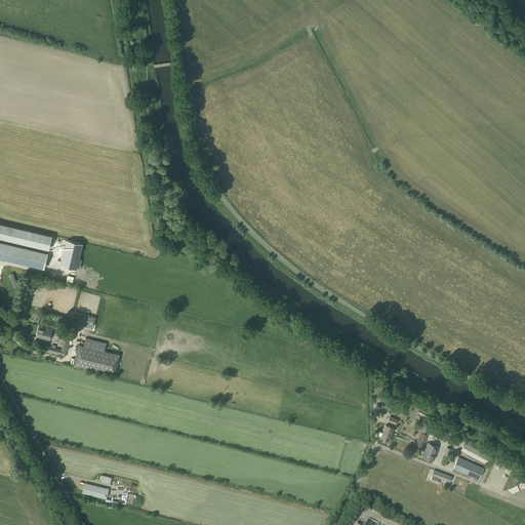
[(0,224),(0,238),(48,250),(51,236),(0,224)]
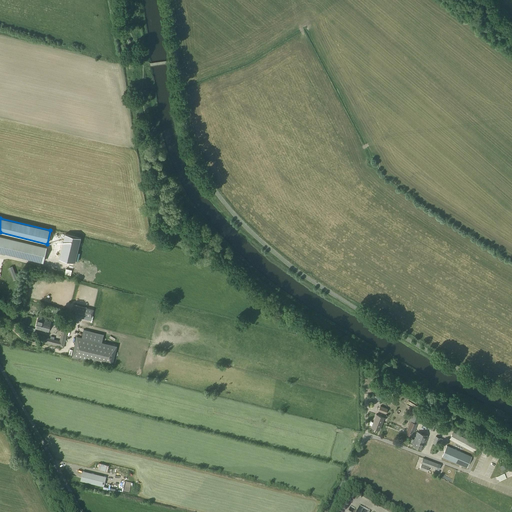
[(65,234),(59,259),(75,262),(75,261),(77,252),(80,238),(65,234)]
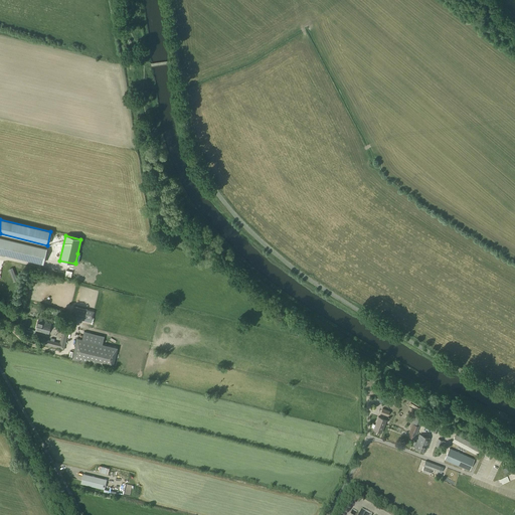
[(0,252),(43,264),(46,249),(0,237),(0,252)]
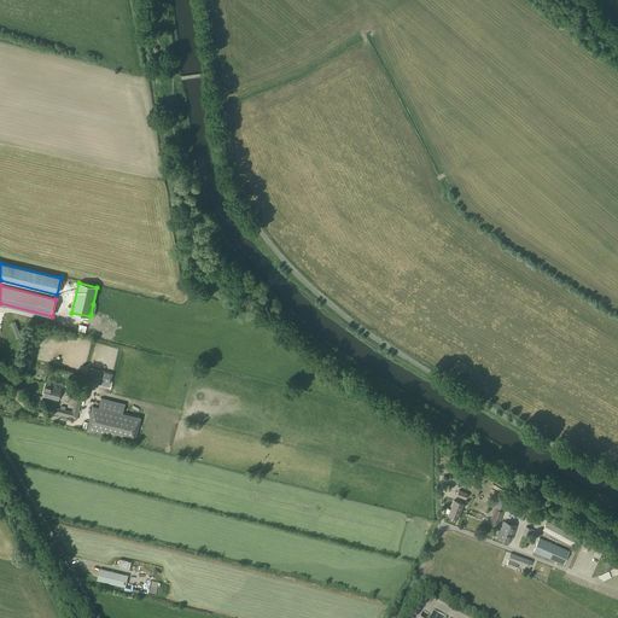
[(112,374),(89,368),(87,378),(111,384),(112,374)]
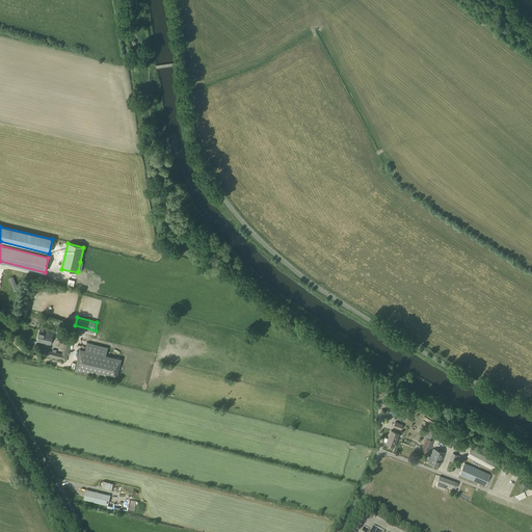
[(36,342),(50,345),(53,335),(40,331),(36,342)]
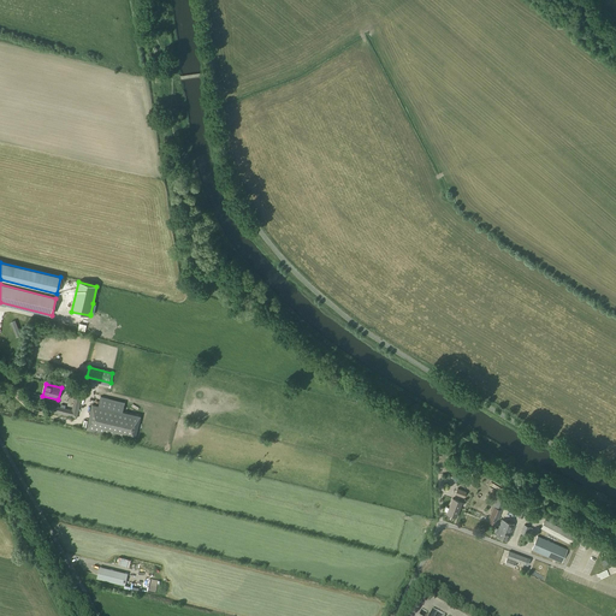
[(51,404),(49,412),(54,413),(77,419),(82,397),(81,397),(82,391),(70,388),(67,395),(75,396),(72,410),(65,408),(60,408),(57,407),(51,404)]
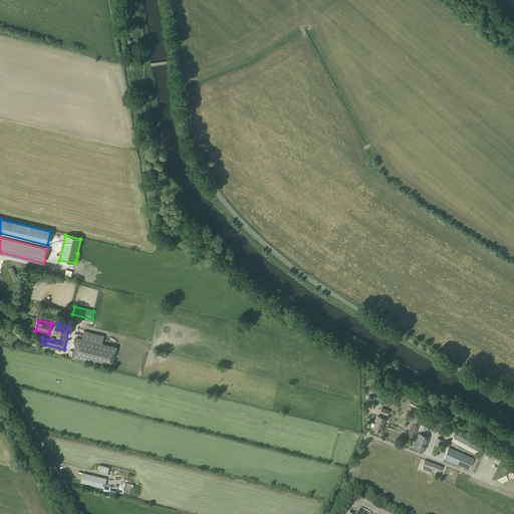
[(72,358),(112,368),(117,347),(77,337),(72,358)]
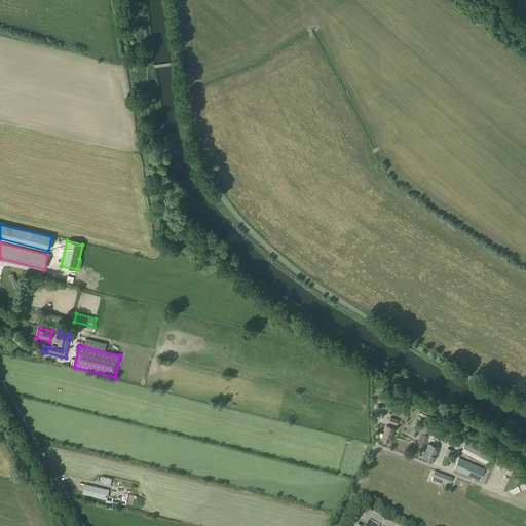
[(384,404),(388,412),(402,407),(398,399),(384,404)]
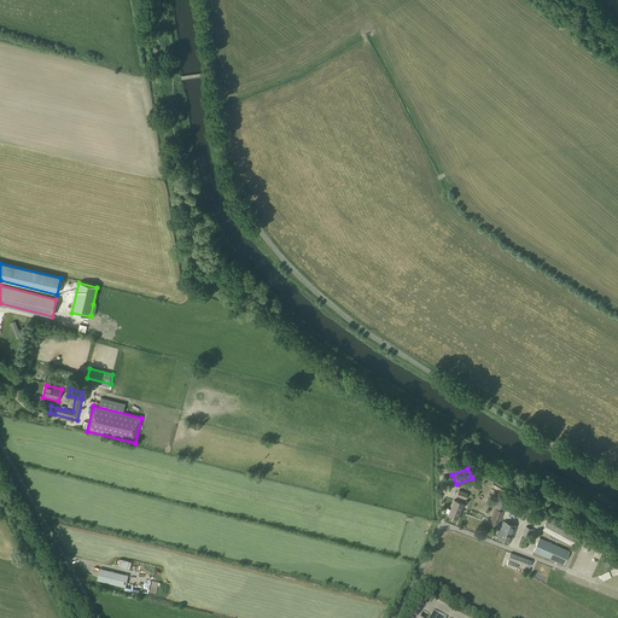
[(489,524),(497,526),(507,501),(500,499),(489,524)]
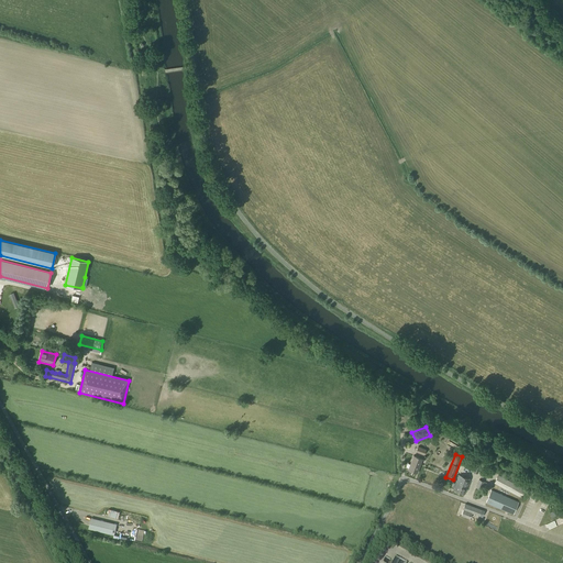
[(422,460),(414,456),(408,470),(409,471),(410,471),(411,472),(412,472),(417,473),(422,460)]
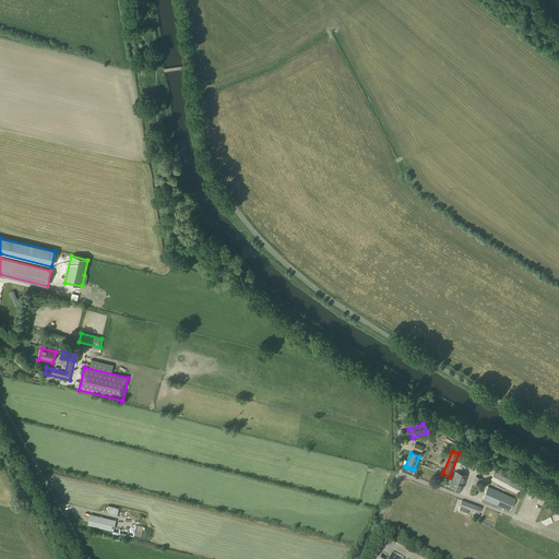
[(484,460),(480,468),(487,472),(489,466),(487,465),(488,462),(484,460)]
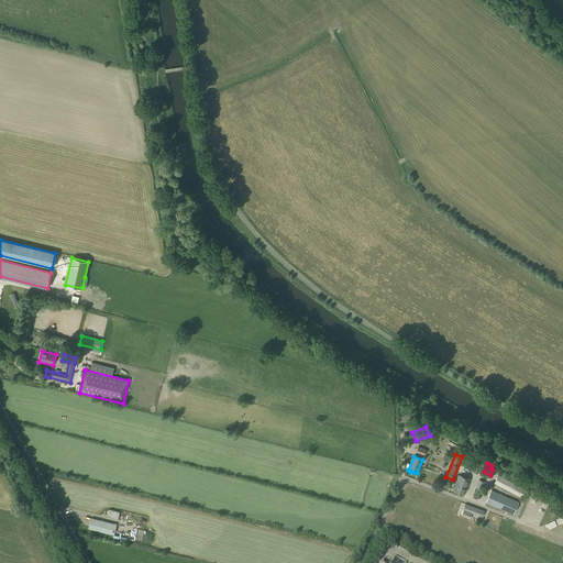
[(454,483),(452,487),(454,487),(453,490),(464,495),(471,479),(459,475),(455,484),(454,483)]
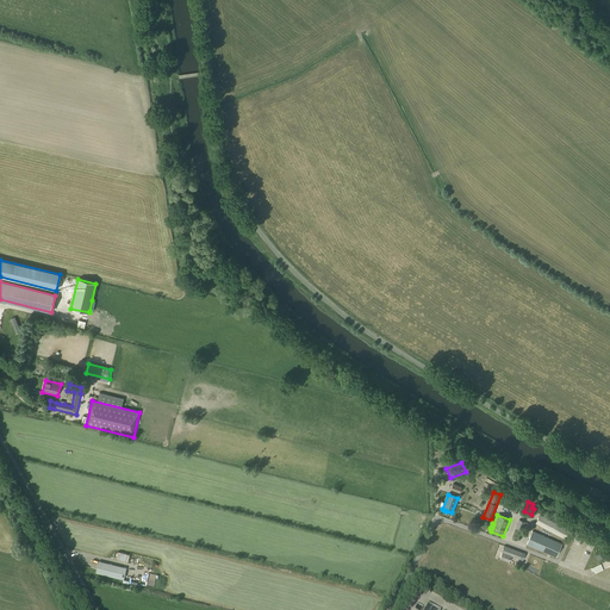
[(565,539),(568,530),(540,515),(535,523),(565,539)]
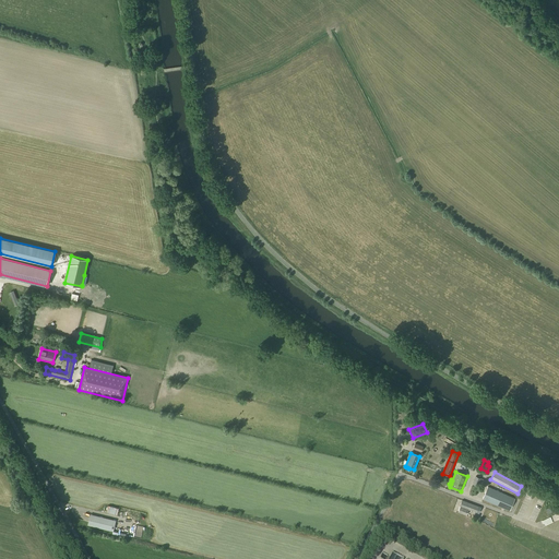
[(488,487),(483,499),(509,511),(514,499),(488,487)]
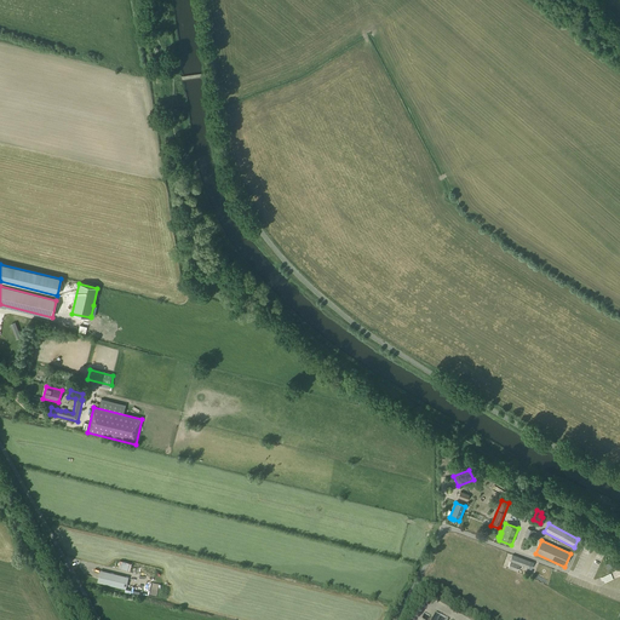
[(528,568),(530,562),(512,555),(510,562),(528,568)]
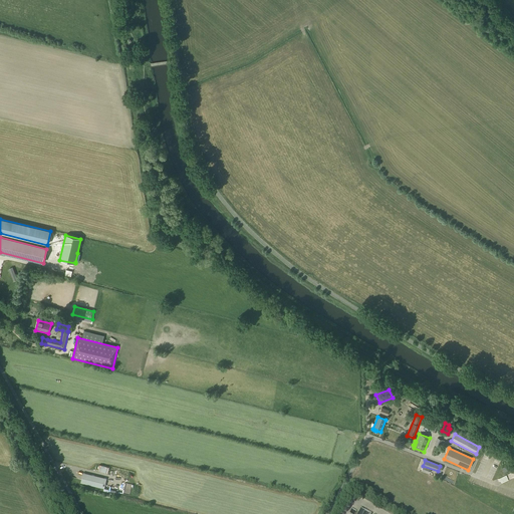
[(80,483),(104,489),(106,479),(83,473),(80,483)]
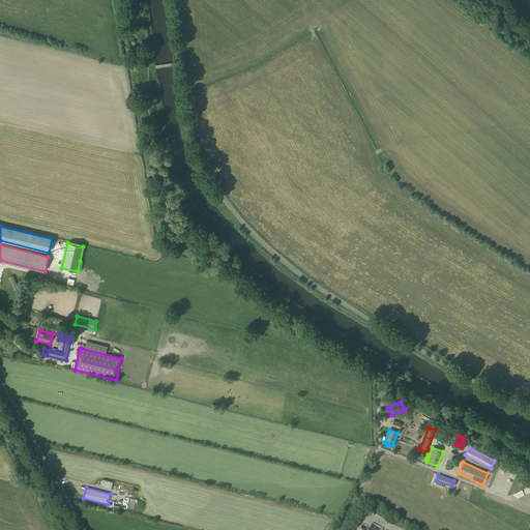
[(365,529),(377,529),(380,527),(370,520),(364,529),(365,529)]
